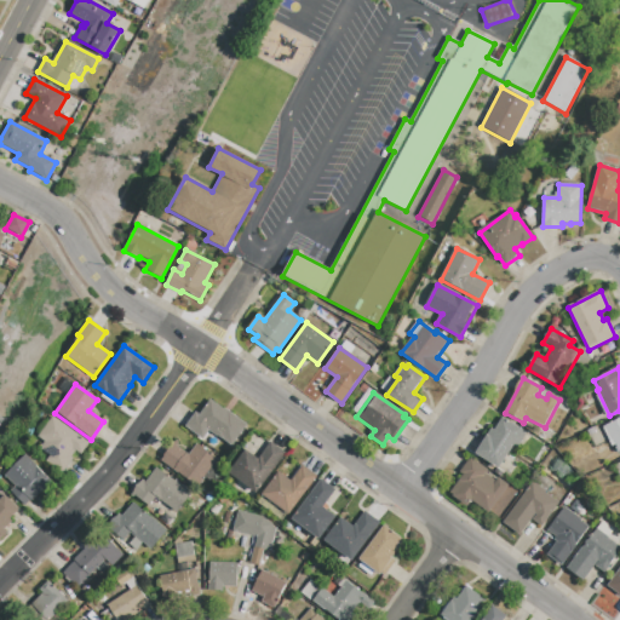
[(231,446),(210,430),(202,440),(185,426),(195,413),(200,415),(211,401),(223,411),(224,408),(247,425),(231,446)]
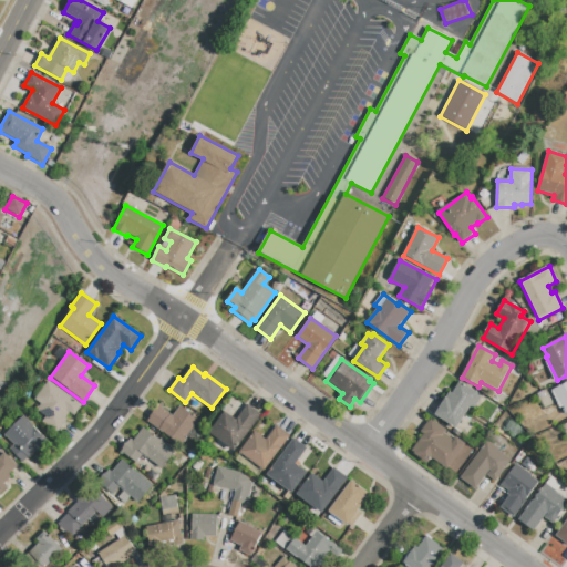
[(57,433),(43,422),(47,418),(37,411),(41,405),(34,400),(48,381),(81,405),(74,415),(69,412),(64,419),(66,420),(57,433)]
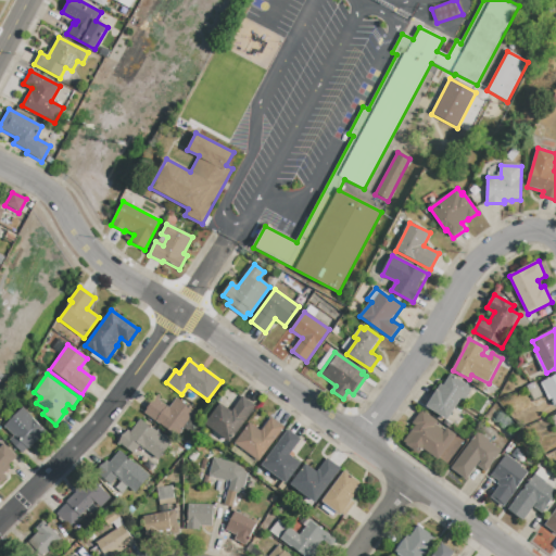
[(447,420),(427,406),(442,384),(444,386),(452,374),(469,386),(469,387),(472,390),(465,401),(462,399),(447,420)]
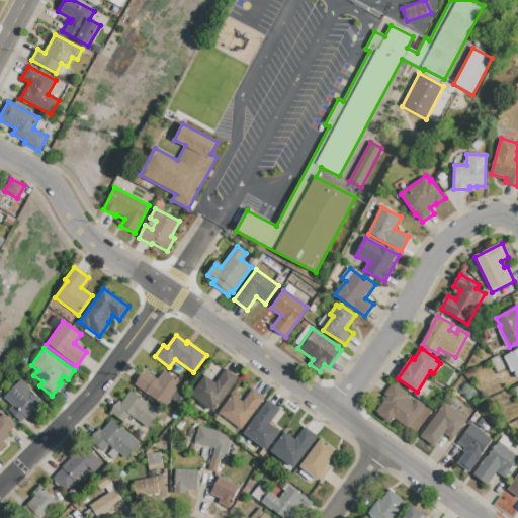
[(517,379),(507,355),(517,349),(517,379)]
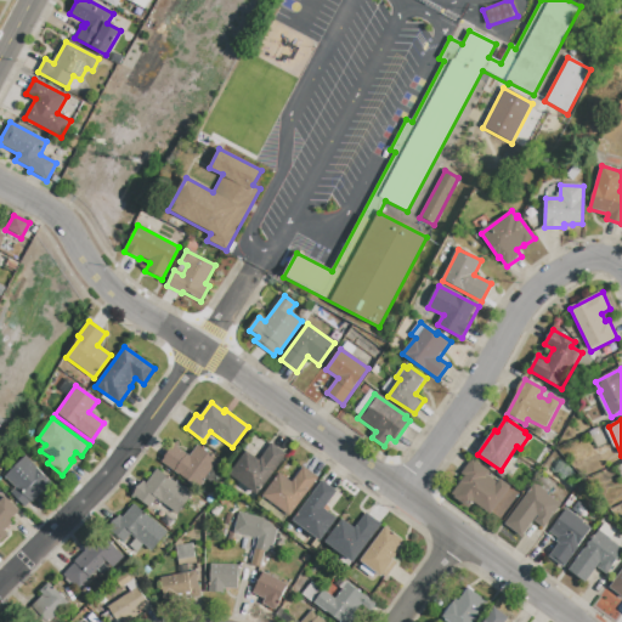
[(256,495),(230,475),(246,452),(258,461),(270,444),(286,454),(256,495)]
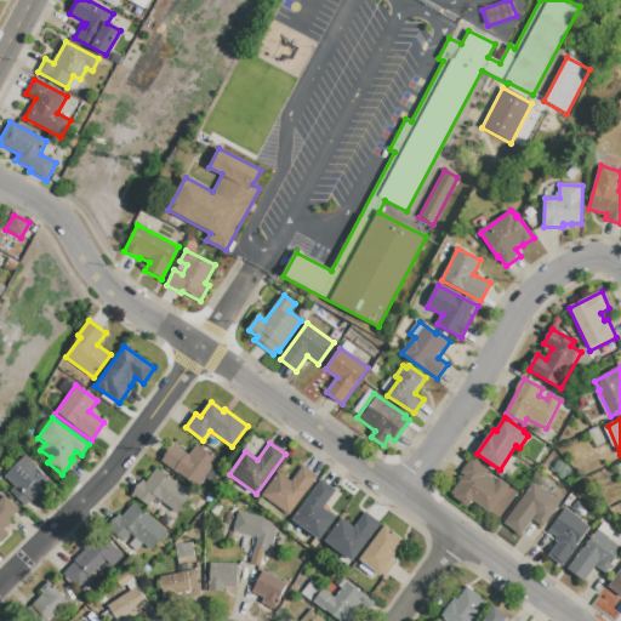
[(198,488),(161,461),(174,445),(189,456),(197,445),(218,460),(198,488)]
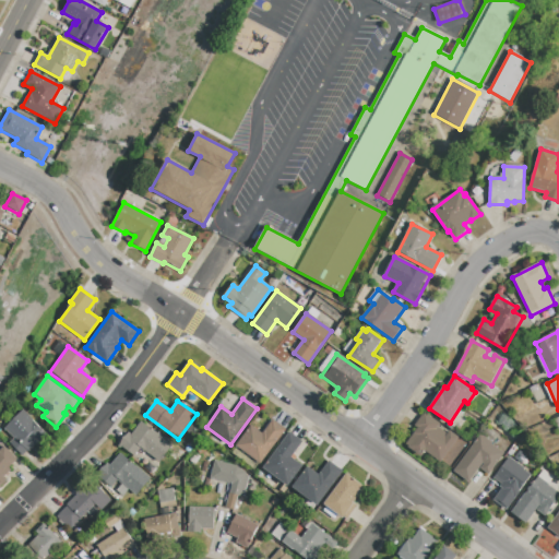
[(22,456),(9,443),(13,438),(4,429),(22,411),(49,437),(40,445),(38,442),(27,452),(26,451),(22,456)]
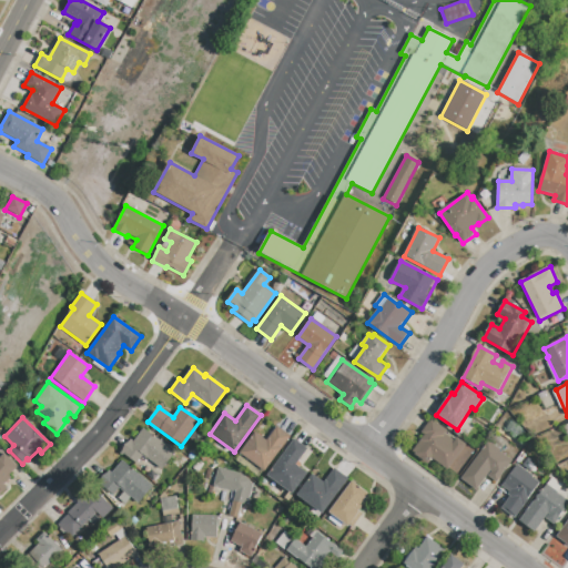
[(447,470),(432,459),(428,465),(415,455),(415,454),(413,452),(425,435),(422,433),(430,419),(446,432),(444,434),(454,440),(456,438),(466,445),(447,470)]
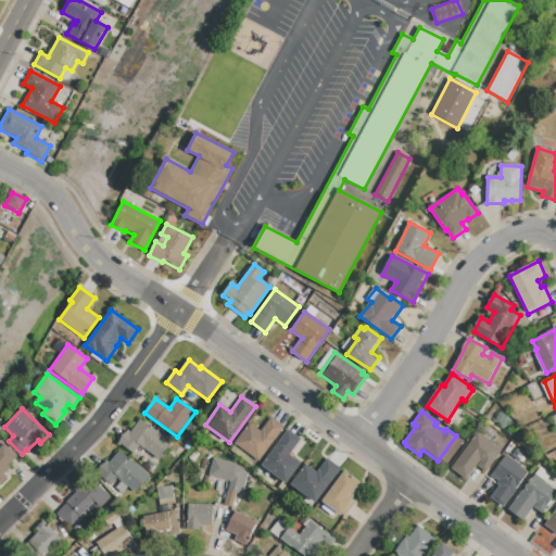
[(258,462),(235,443),(249,424),(261,432),(270,418),(283,428),(258,462)]
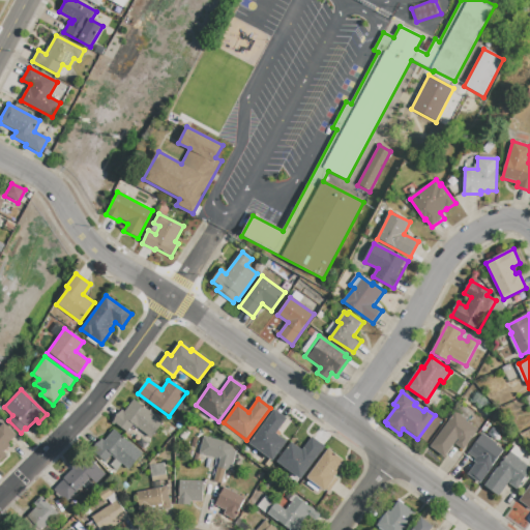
[(127,433),(113,422),(121,410),(124,412),(134,400),(164,422),(151,438),(133,424),(127,433)]
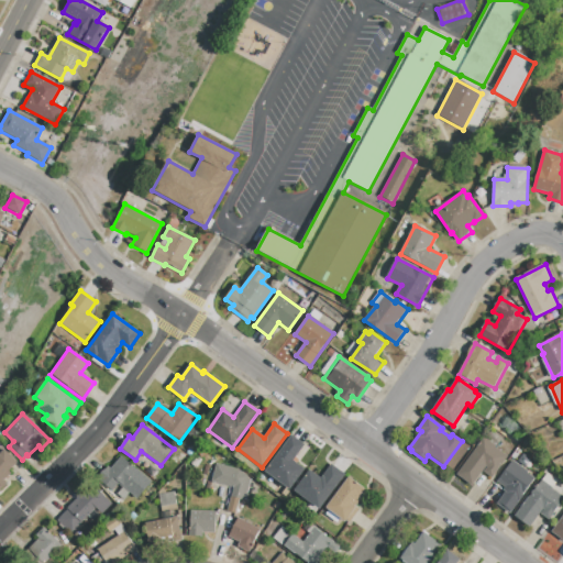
[(289,490),(265,472),(291,435),(305,445),(294,461),(305,470),(289,490)]
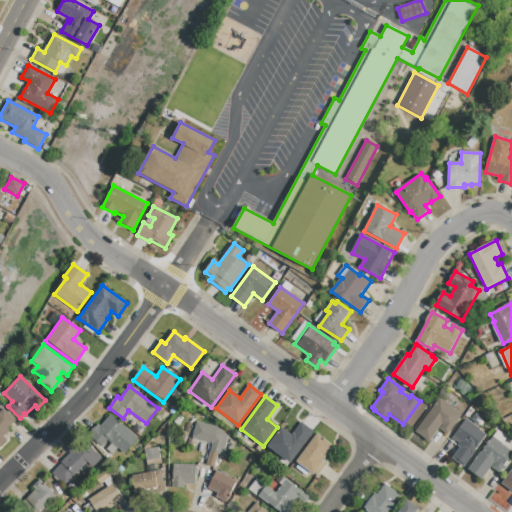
[(429,442),(415,432),(440,398),(450,406),(449,407),(461,416),(447,435),(439,430),(442,425),(441,425),(429,442)]
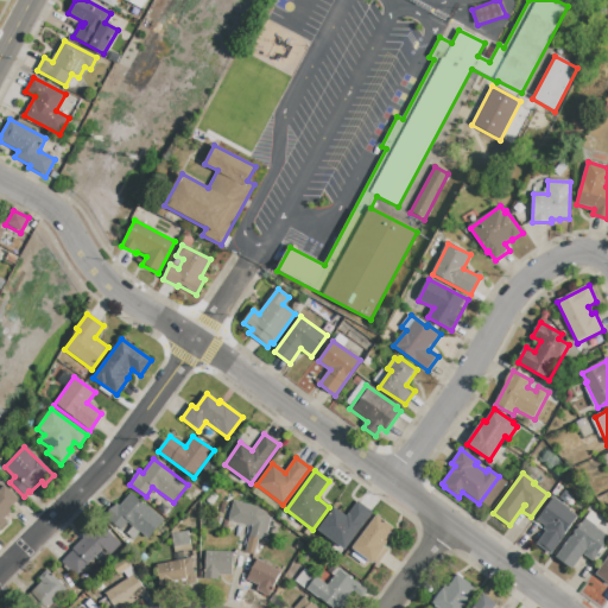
[(0,529),(0,489),(4,486),(18,500),(10,510),(11,512),(4,520),(6,523),(0,529)]
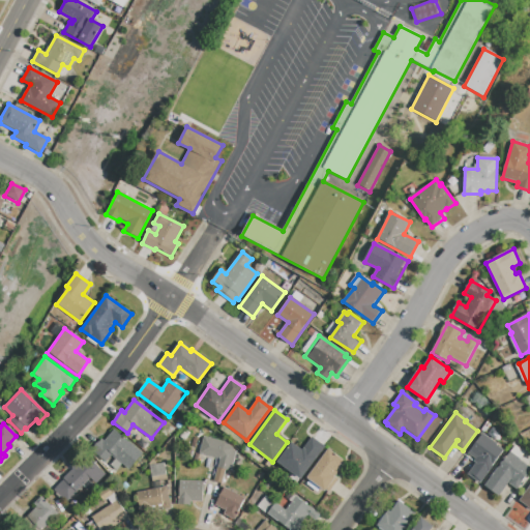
[(129,470),(112,455),(106,463),(93,452),(92,454),(90,452),(101,440),(104,442),(114,431),(142,454),(129,470)]
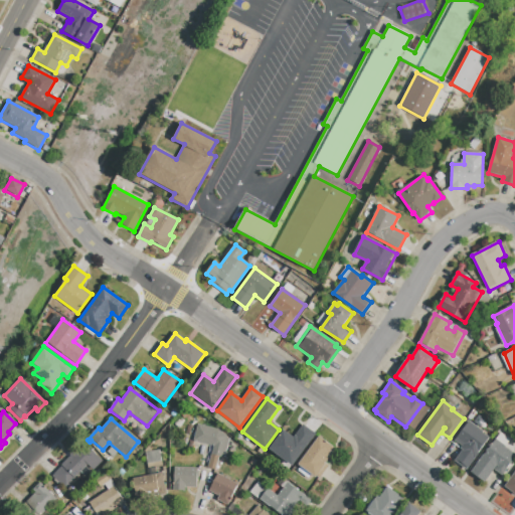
[(466,470),(454,462),(462,451),(460,449),(462,447),(454,441),(468,421),(482,432),(481,433),(488,438),(466,470)]
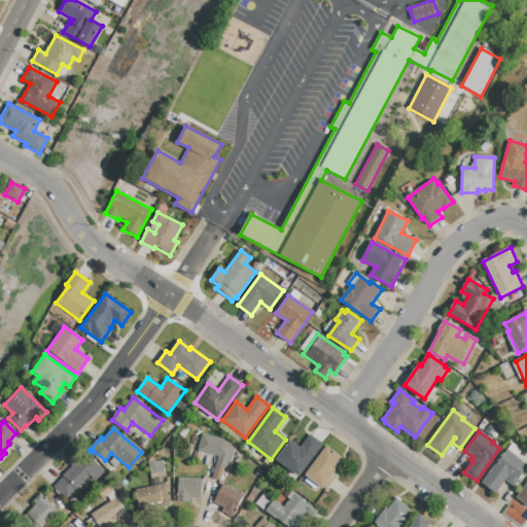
[(220,481),(212,479),(218,457),(198,451),(202,435),(223,441),(232,447),(231,449),(234,450),(229,468),(223,467),(220,481)]
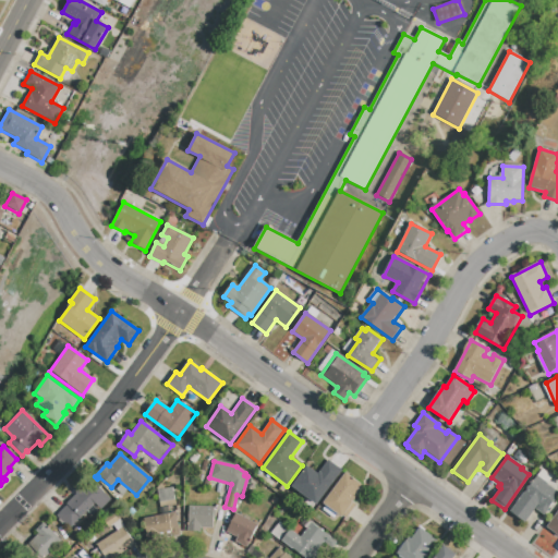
[(316,505),(292,487),(307,468),(317,475),(328,461),(341,471),(316,505)]
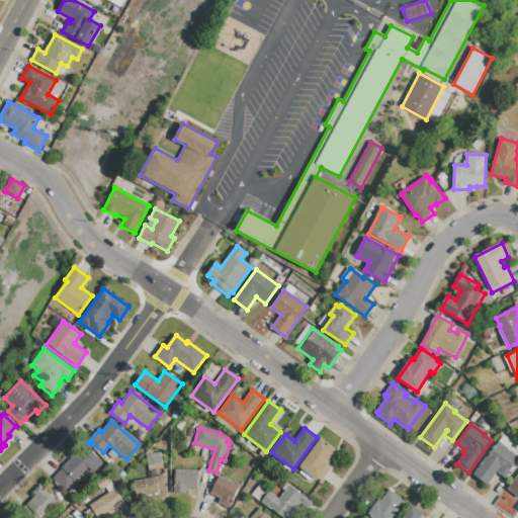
[(318,481),(300,467),(321,439),(335,450),(330,457),(333,459),(318,481)]
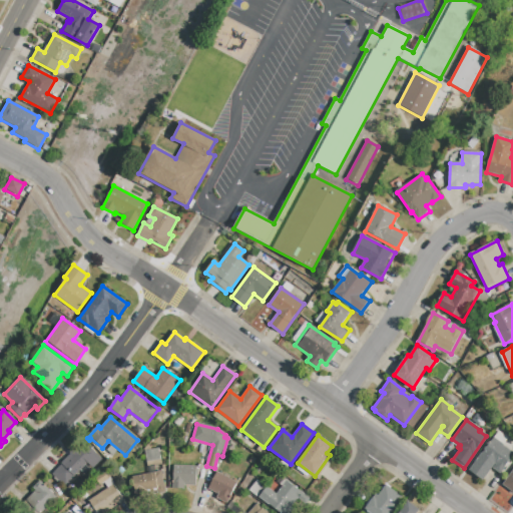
[(482,481),(469,471),(493,438),(502,445),(502,446),(512,454),(499,474),(493,469),(496,465),(494,464),(482,481)]
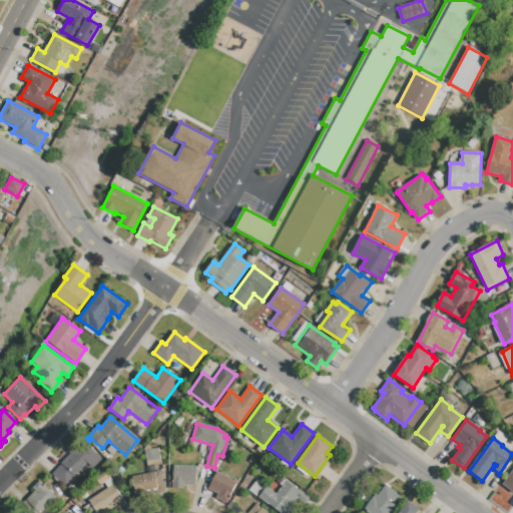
[(80,451),(86,444),(102,460),(93,468),(88,463),(63,487),(52,475),(62,465),(60,464),(70,455),(67,452),(74,445),(80,451)]
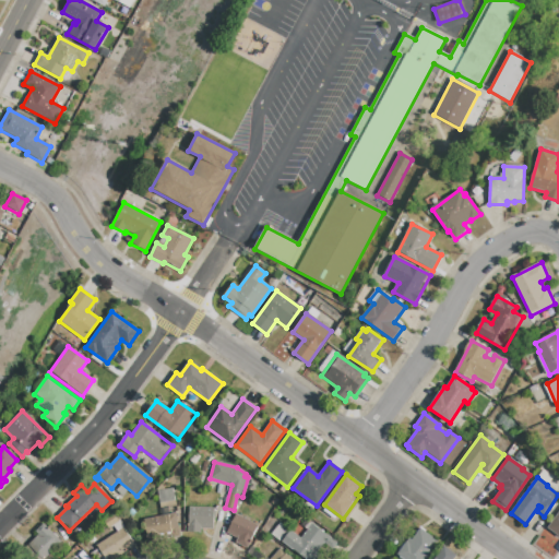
[(147,545),(143,520),(162,516),(157,491),(171,489),(177,514),(175,514),(178,532),(158,535),(159,543),(147,545)]
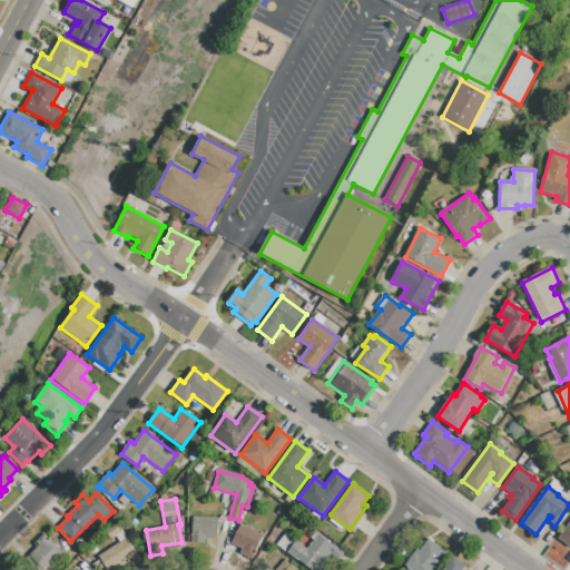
[(204,543),(190,543),(193,518),(217,519),(216,540),(204,540),(204,543)]
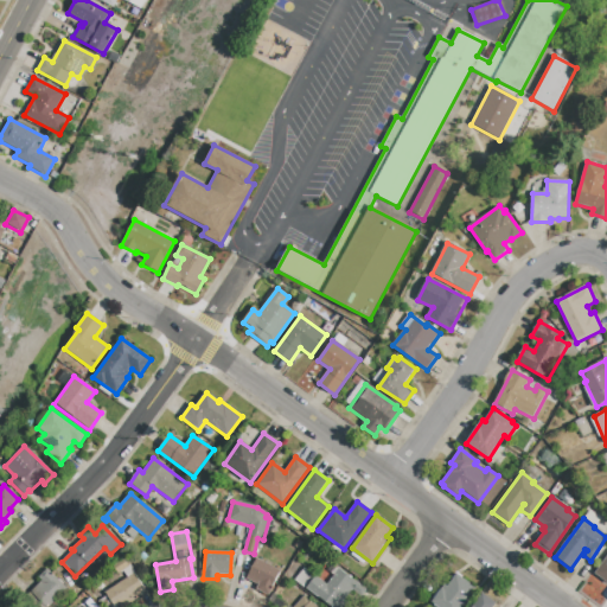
[(606,582),(594,574),(606,556),(606,582)]
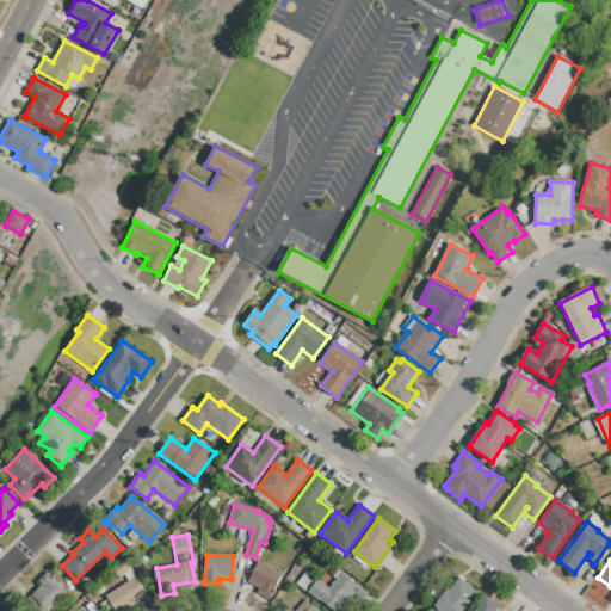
[(118,578),(112,569),(123,562),(129,572),(118,578)]
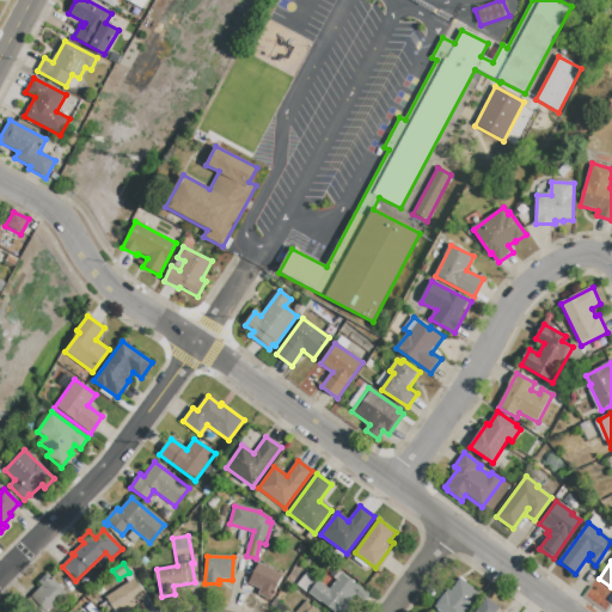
[(270,601),(257,594),(259,589),(248,585),(258,564),(282,576),(270,601)]
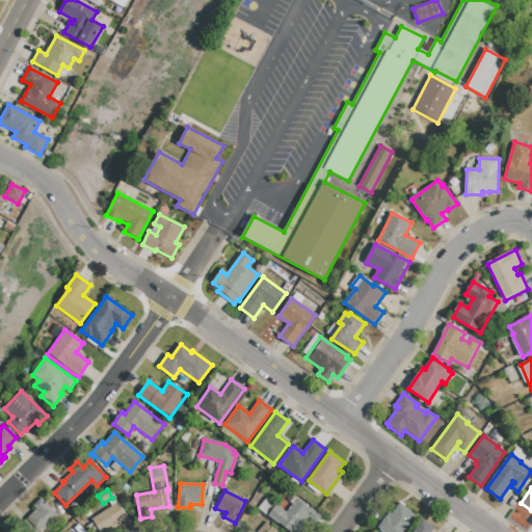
[(43,531),(29,531),(22,525),(36,509),(33,507),(41,499),(58,516),(43,531)]
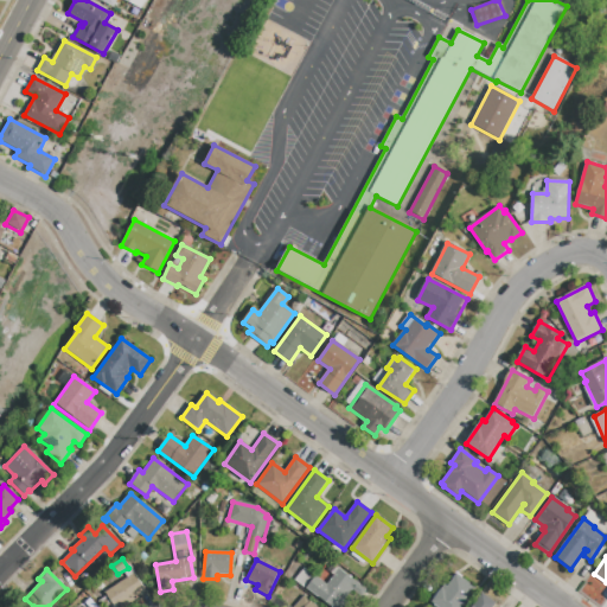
[(344,606),(330,606),(306,589),(314,576),(326,586),(338,569),(365,590),(360,598),(351,590),(344,600),(347,602),(344,606)]
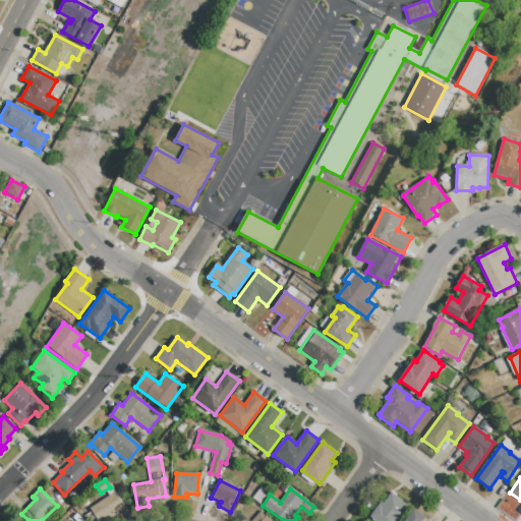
[(98,520),(90,509),(114,493),(124,508),(119,511),(120,513),(110,519),(111,520),(98,520)]
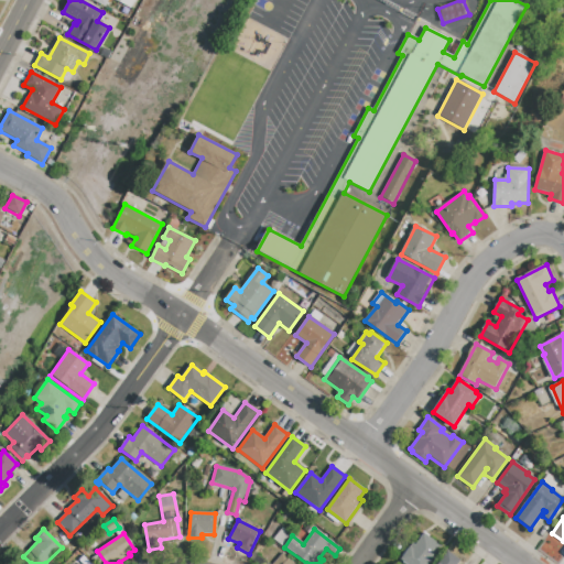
[(430,563),(407,563),(401,560),(413,543),(415,545),(424,534),(442,548),(430,563)]
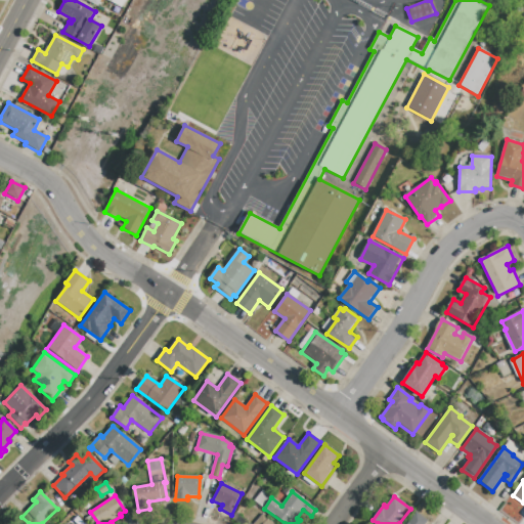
[(407,523),(416,513),(428,521),(425,523),(407,523)]
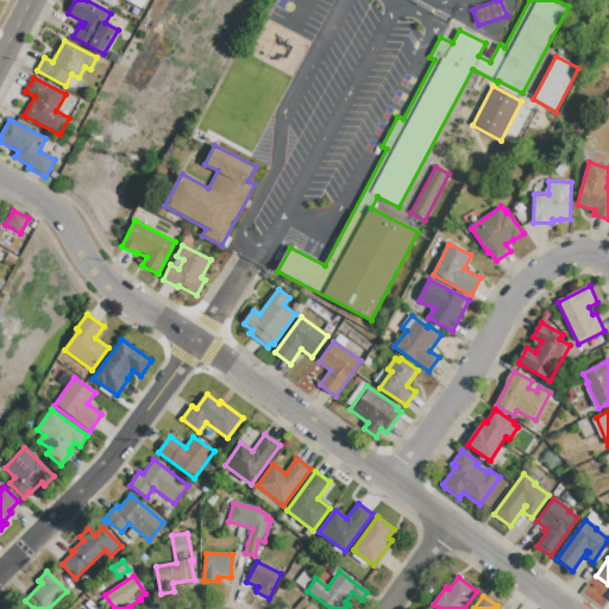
[(295,608),(305,598),(316,608),(295,608)]
